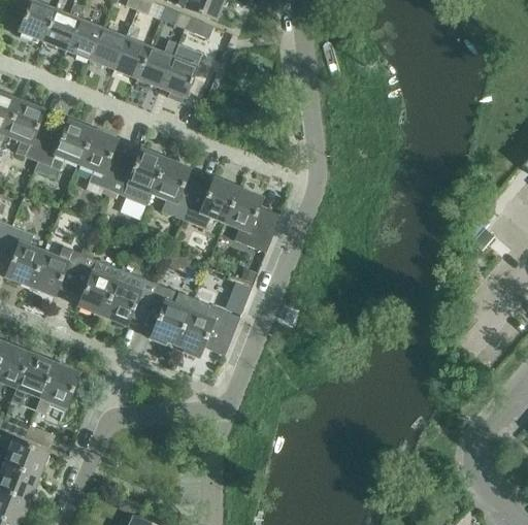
[(18,30),(41,40),(55,9),(30,0),(18,30)]
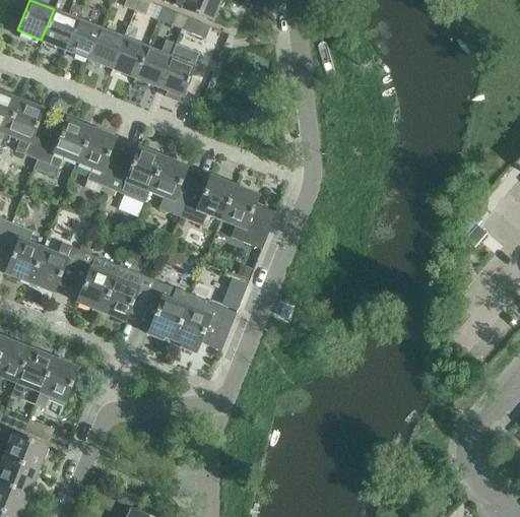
[(125,0),(123,4),(134,8),(137,0),(125,0)]
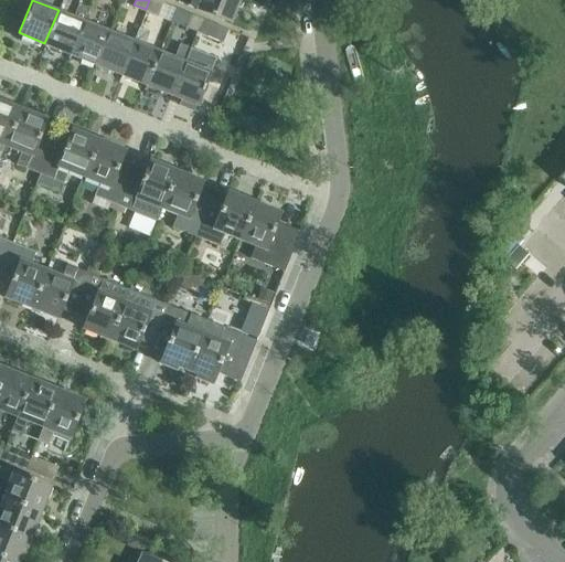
[(149,0),(146,9),(158,14),(162,1),(160,0),(149,0)]
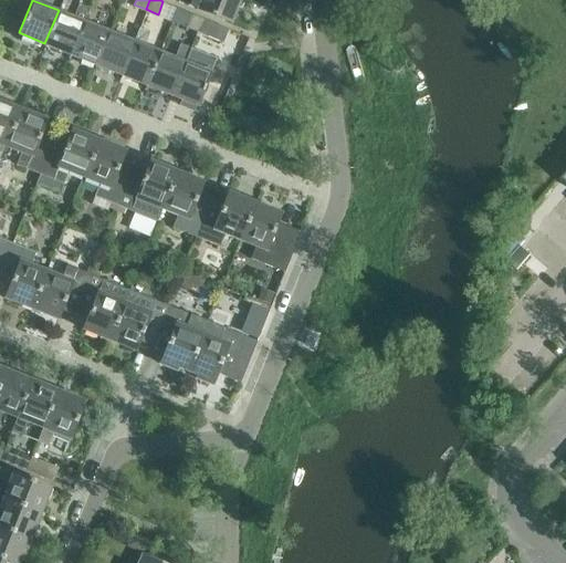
[(200,0),(198,8),(231,21),(239,0),(200,0)]
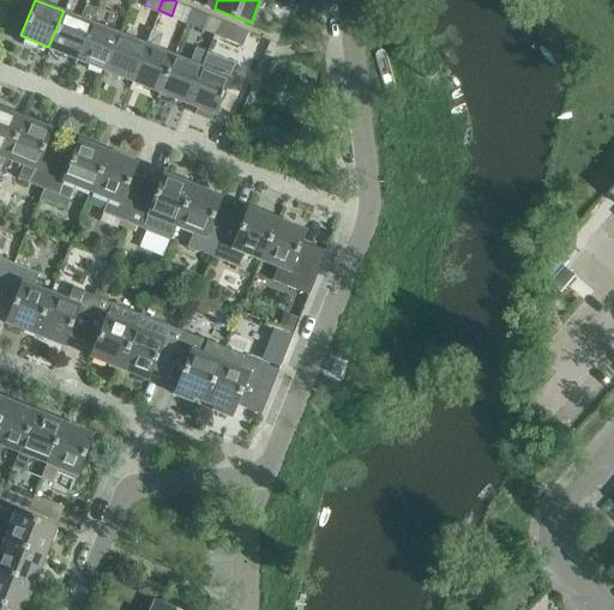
[(48,47),(76,58),(90,22),(91,22),(97,6),(85,1),(79,17),(64,11),(48,47)]
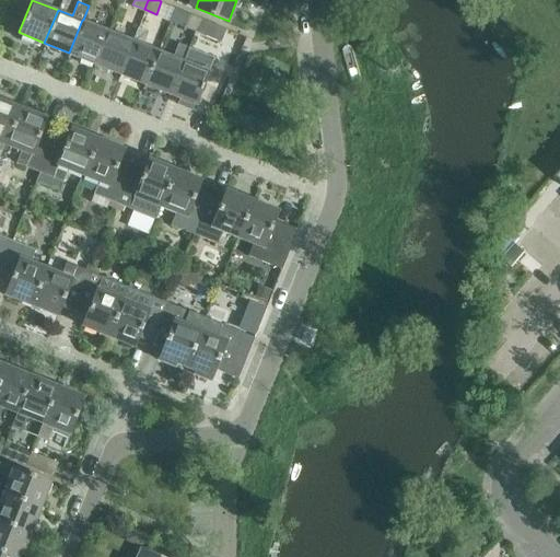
[(161,1),(156,14),(170,19),(175,7),(161,1)]
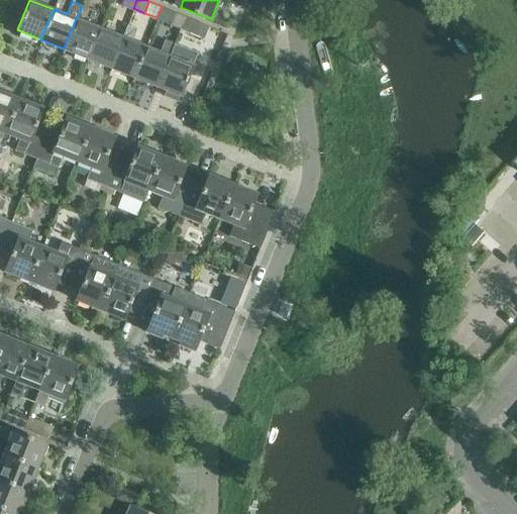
[(169,23),(180,27),(185,15),(174,11),(169,23)]
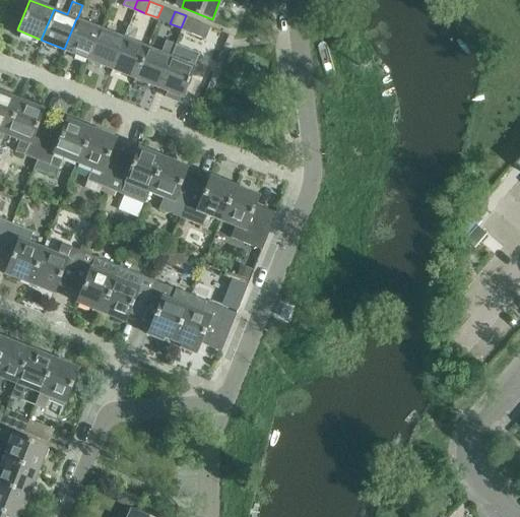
[(186,15),(181,27),(204,37),(209,24),(186,15)]
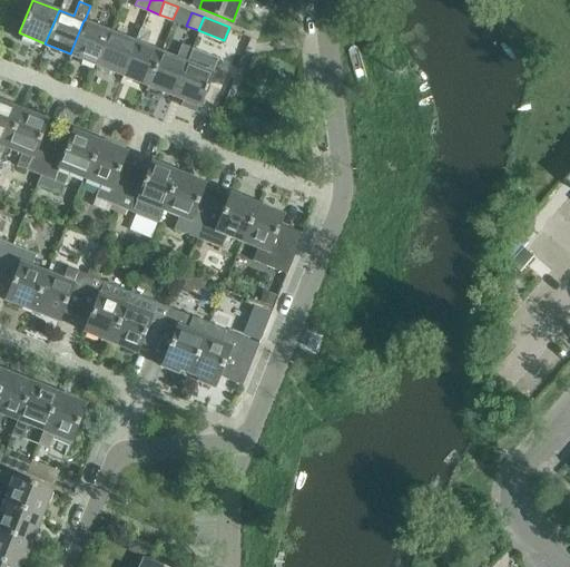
[(70,54),(96,64),(109,30),(85,20),(84,20),(70,54)]
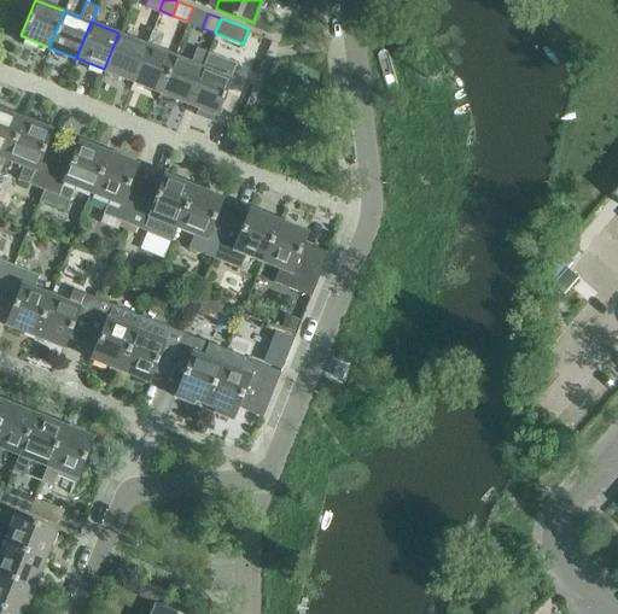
[(132,80),(159,91),(174,54),(157,48),(164,33),(152,28),(145,44),(146,44),(132,80)]
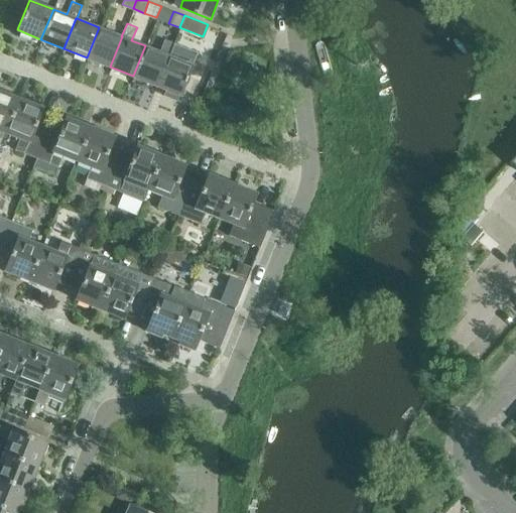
[(87,57),(110,67),(122,36),(121,36),(99,27),(87,57)]
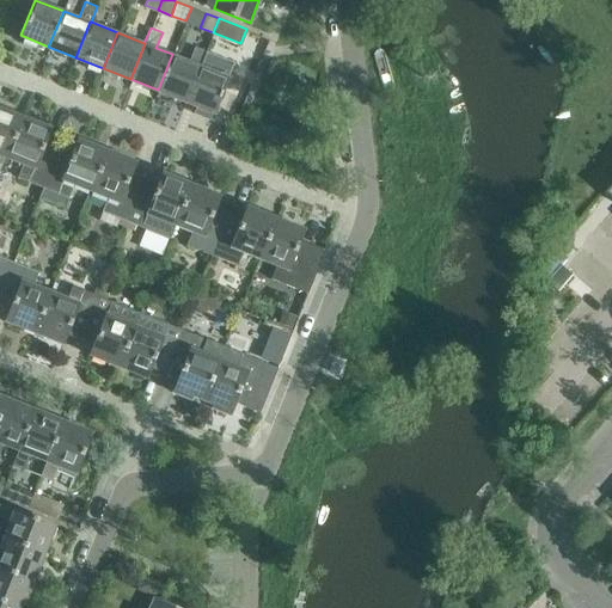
[(158,90),(185,100),(206,49),(195,45),(188,61),(172,54),(158,90)]
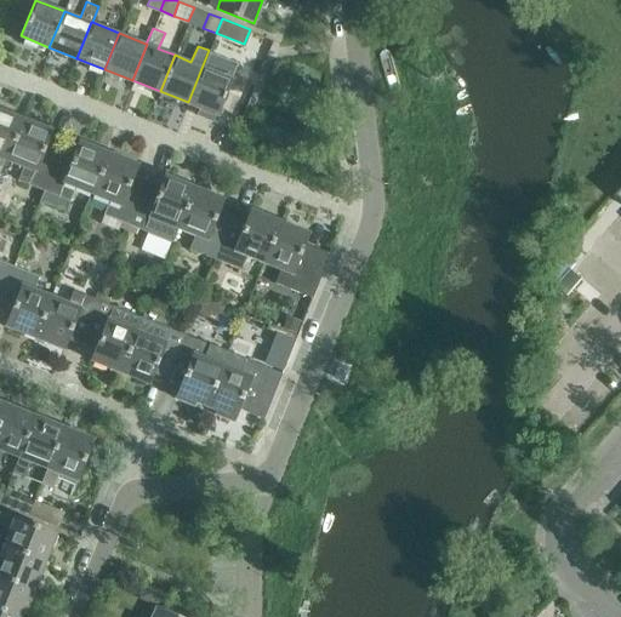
[(209,50),(188,102),(216,114),(231,78),(214,70),(220,55),(209,50)]
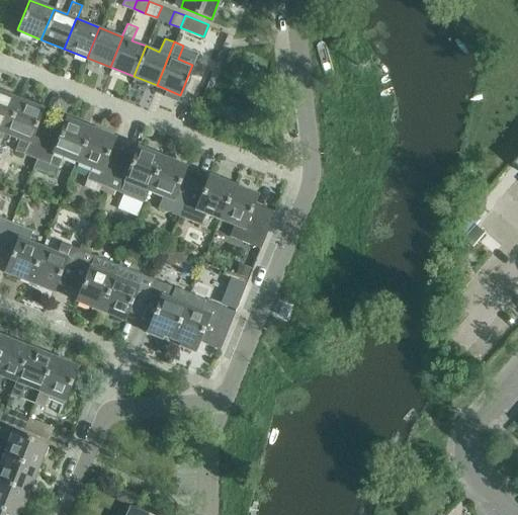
[(0,143),(5,132),(18,98),(0,90),(0,143)]
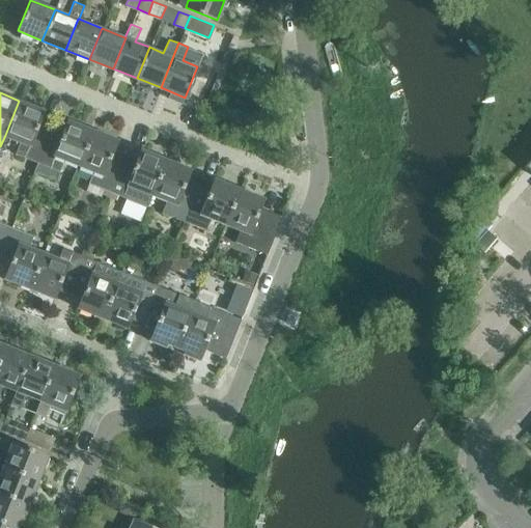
[(16,153),(37,161),(52,123),(40,119),(44,110),(19,101),(5,135),(20,141),(16,153)]
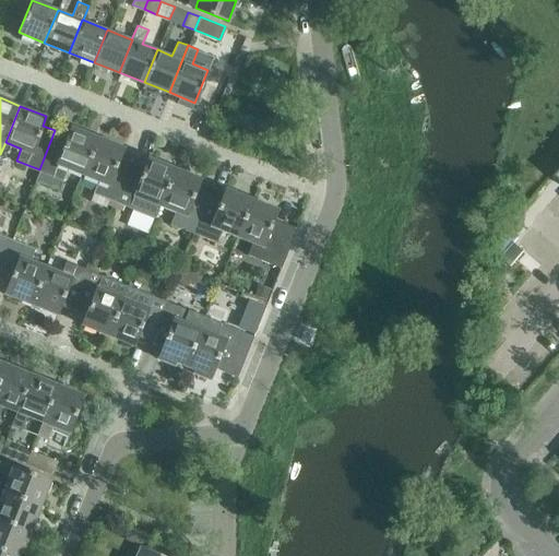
[(67,167),(82,173),(97,137),(71,126),(68,135),(55,130),(39,169),(62,179),(67,167)]
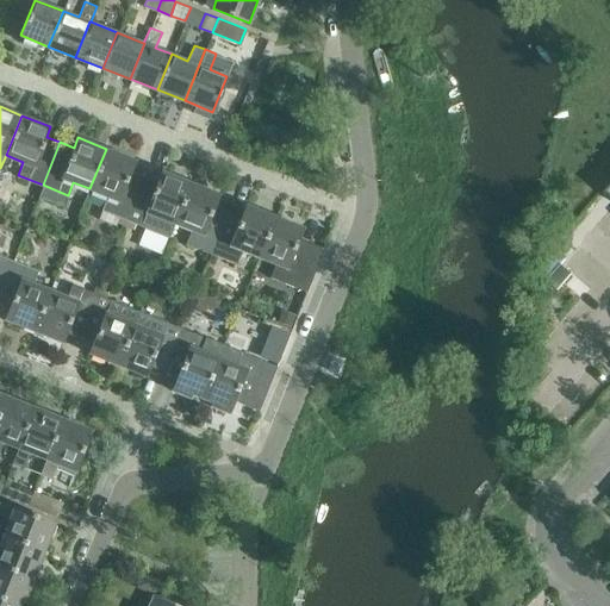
[(101,208),(126,219),(144,175),(130,170),(135,160),(106,149),(89,188),(107,195),(101,208)]
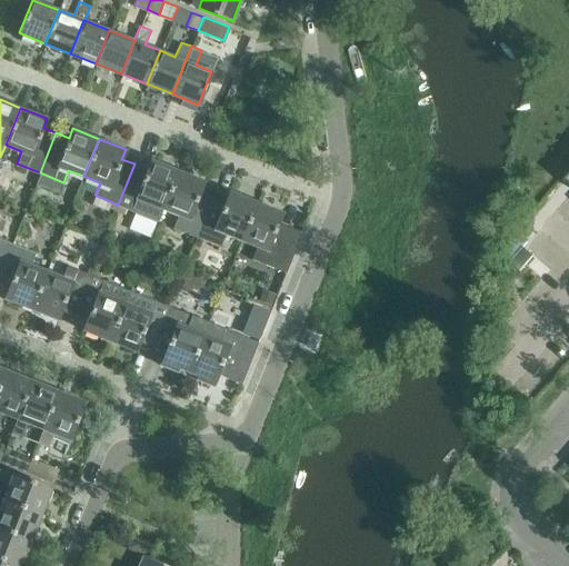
[(147,201),(162,208),(178,170),(150,159),(147,169),(135,164),(118,205),(142,214),(147,201)]
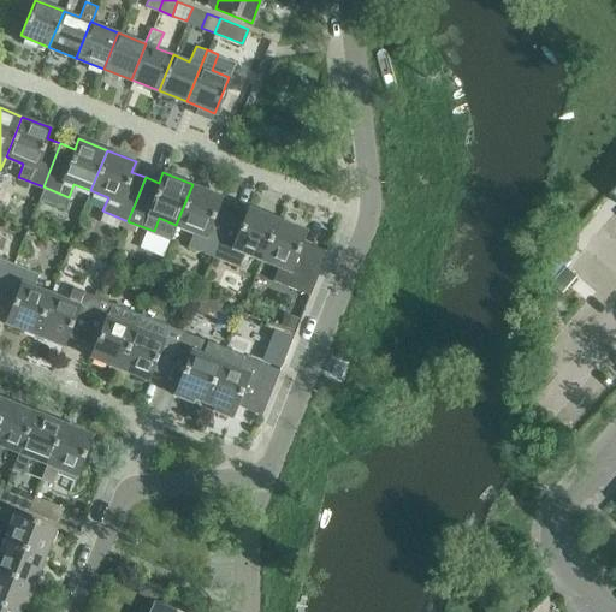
[(188,244),(213,255),(231,212),(217,206),(220,195),(193,184),(176,225),(193,231),(188,244)]
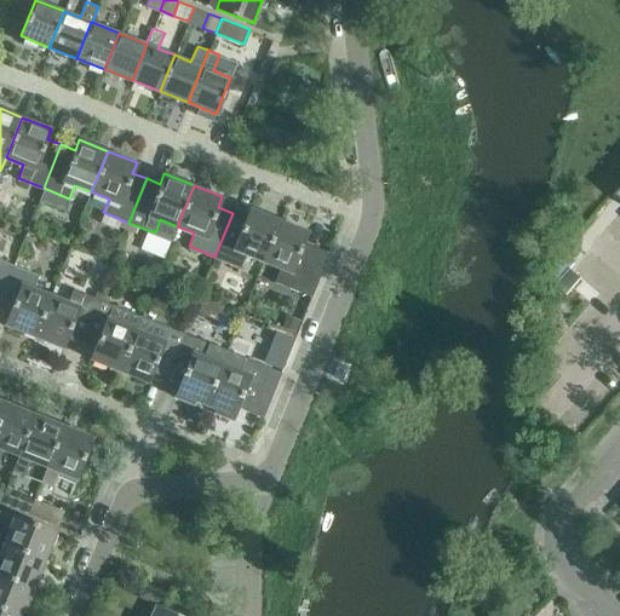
[(246,253),(263,260),(279,219),(250,207),(246,218),(233,213),(214,257),(240,266),(246,253)]
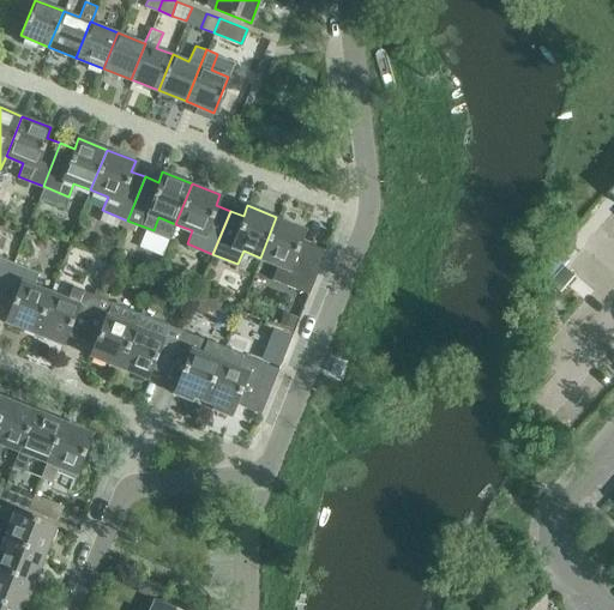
[(276,217),(260,258),(277,264),(272,277),(308,293),(326,248),(301,239),(305,228),(276,217)]
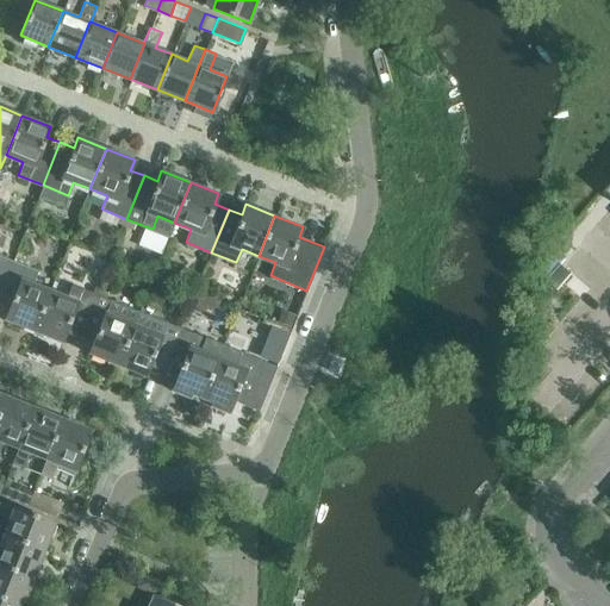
[(7,245),(4,256),(13,260),(18,250),(7,245)]
